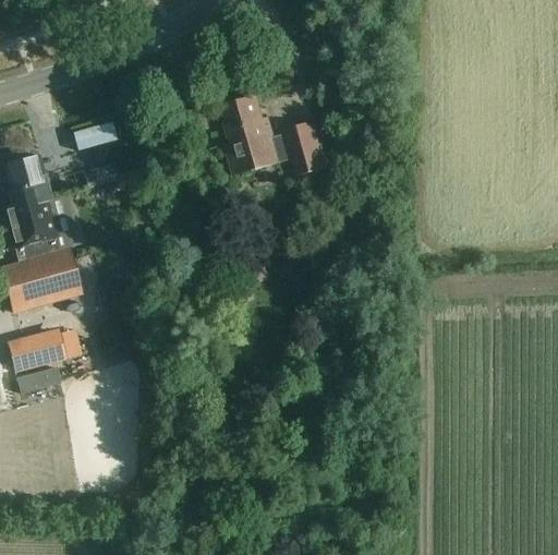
[(262,119),(256,95),(222,104),(231,140),(225,141),(232,173),(278,163),(277,158),(288,155),(294,178),(325,170),(313,123),(283,130),(284,135),(273,137),(267,118),(262,119)]
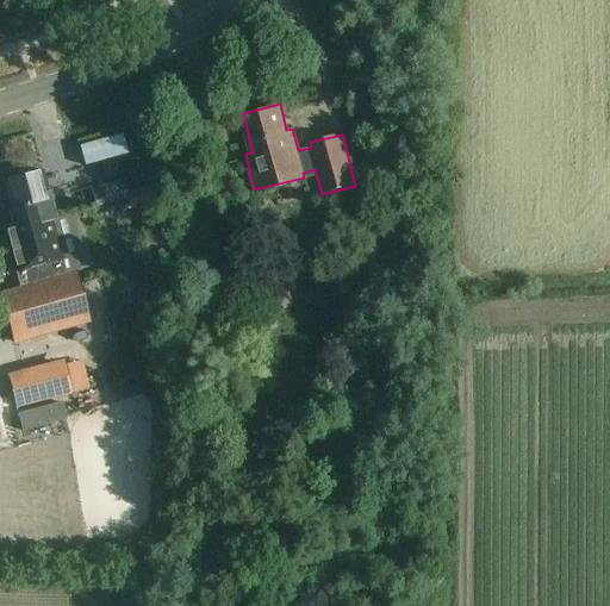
[(22,291),(4,297),(14,342),(92,320),(78,267),(67,269),(63,254),(69,252),(58,213),(47,168),(7,179),(18,220),(6,223),(10,235),(17,266),(25,264),(29,280),(20,282),(22,291)]
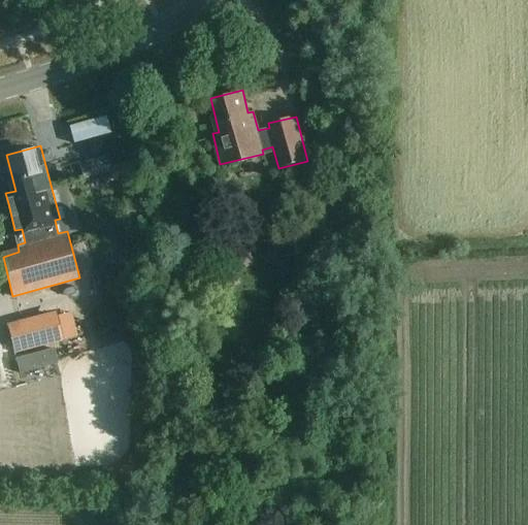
[(85,178),(112,170),(108,155),(79,163),(85,178)]
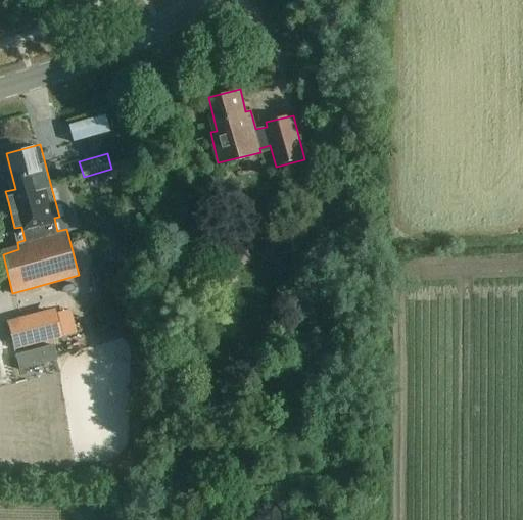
[(243,240),(223,252),(232,269),(252,256),(243,240)]
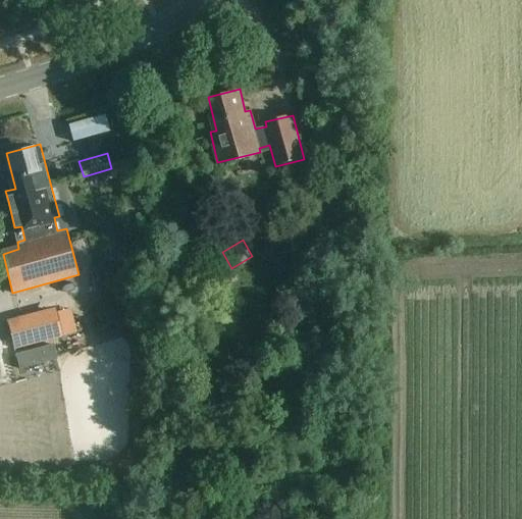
[(6,319),(13,346),(77,327),(69,301),(6,319)]
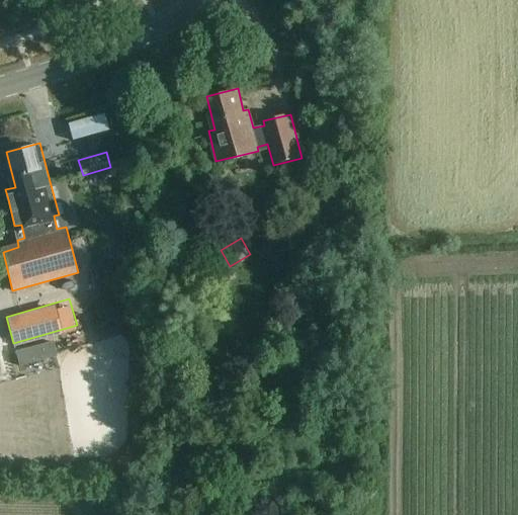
[(97,460),(97,474),(130,474),(130,460),(97,460)]
